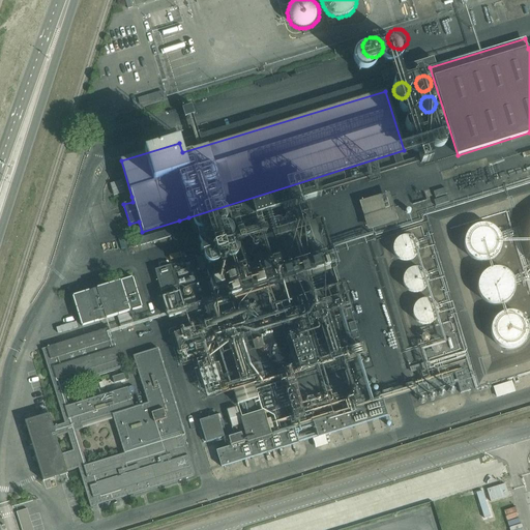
[(413,114),(414,111),(414,109),(413,106),(411,104),(409,102),(406,102),(404,102),(401,105),(400,107),(399,109),(399,112),(400,114),(402,116),(404,118),(407,118),(409,117),(412,116),(413,114)]
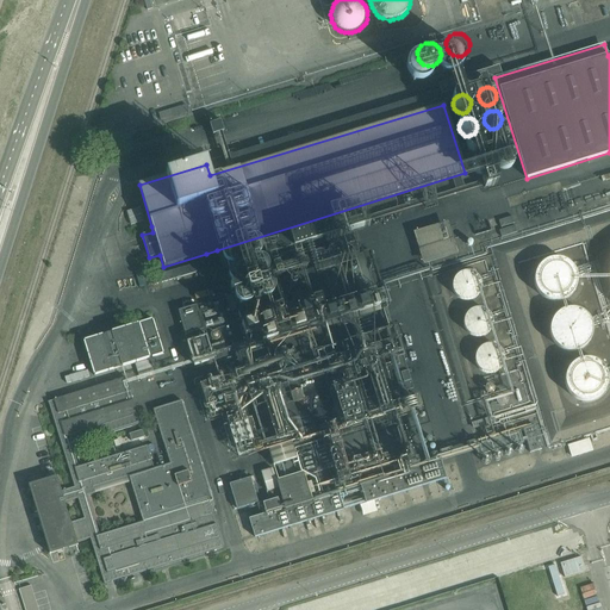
[(212,124),(215,134),(224,131),(222,120),(212,124)]
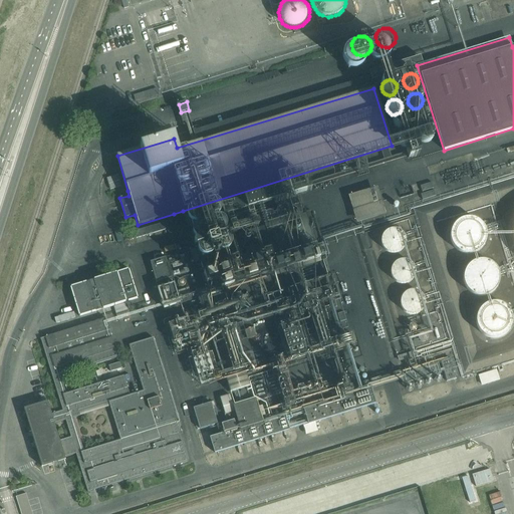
[(428,123),(429,120),(428,117),(427,115),(425,113),(422,112),(419,112),(417,114),(415,116),(414,118),(414,121),(415,124),(416,126),(419,127),(422,127),(424,127),(427,125),(428,123)]
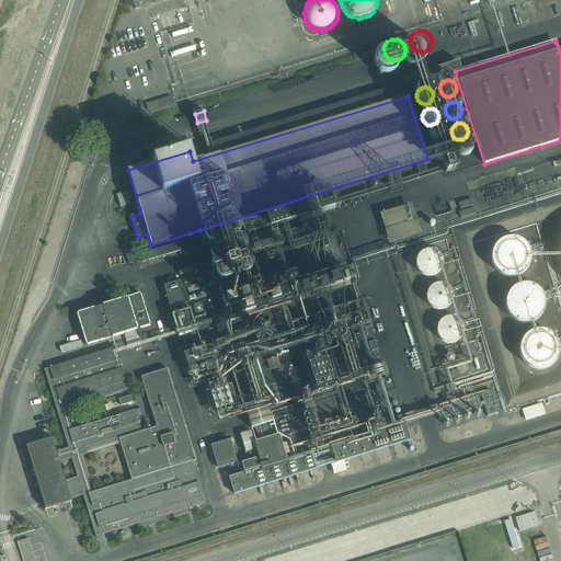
[(445,141),(446,138),(445,135),(444,133),(442,132),(438,130),(436,130),(433,132),(431,134),(430,136),(430,139),(430,141),(431,144),(434,146),(436,147),(439,147),(442,146),(444,144),(445,141)]
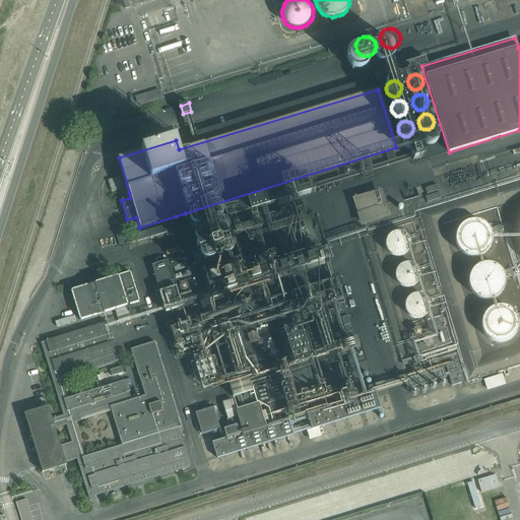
[(438,143),(439,140),(438,137),(437,135),(435,133),(432,133),(429,133),(427,134),(425,136),(424,139),(424,142),(425,144),(427,146),(429,147),(432,148),(435,147),(437,145),(438,143)]
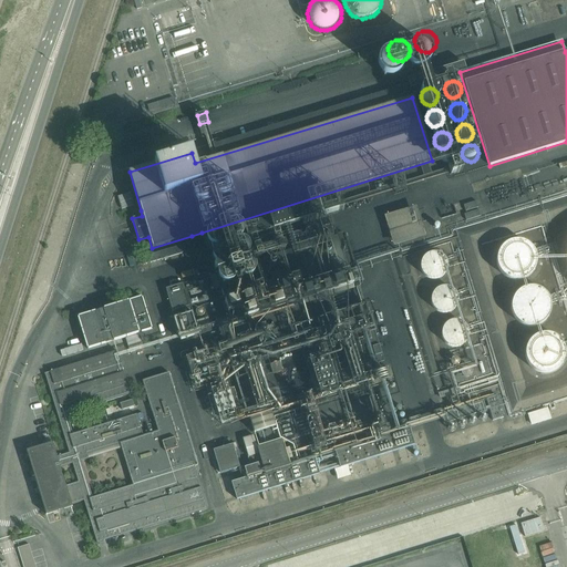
[(455,164),(456,161),(456,157),(454,155),(452,153),(449,152),(445,152),(443,154),(441,156),(440,158),(440,162),(441,165),(443,167),(445,168),(449,168),(452,168),(454,166),(455,164)]
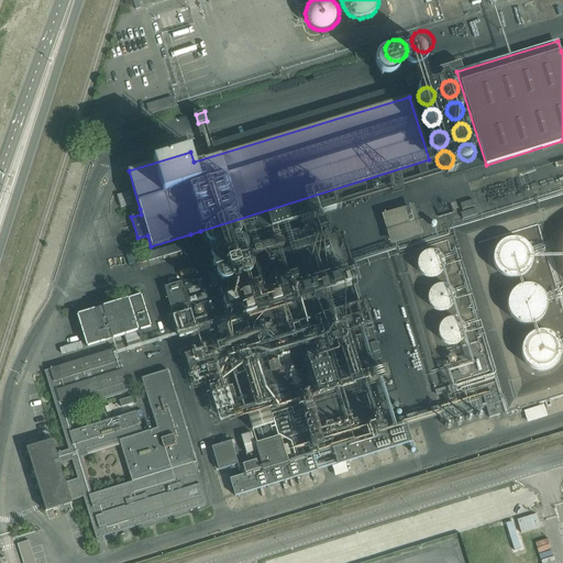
[(129,191),(117,196),(120,208),(133,205),(129,191)]
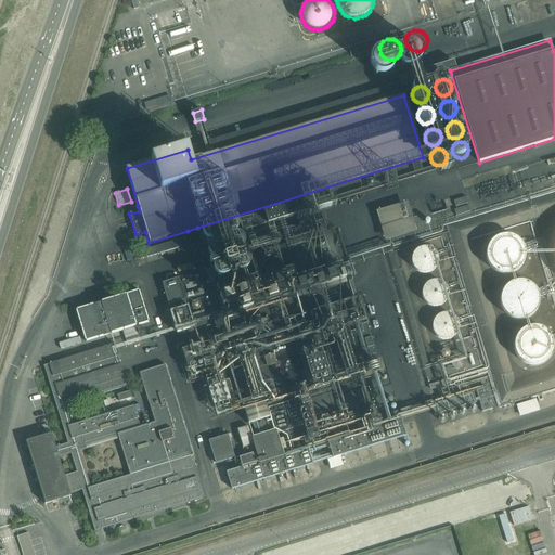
[(455,207),(467,204),(466,197),(454,202),(455,207)]
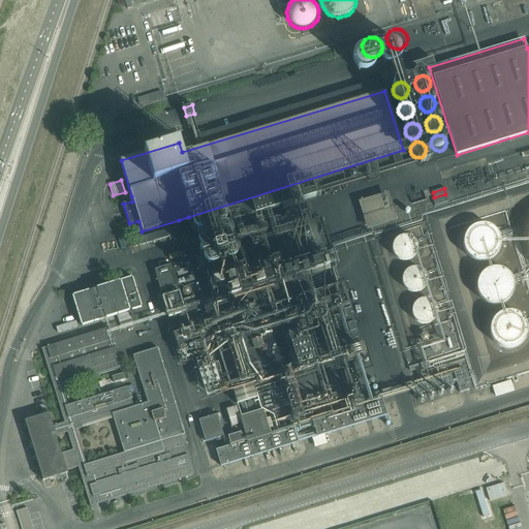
[(362,200),(369,225),(401,217),(395,191),(362,200)]
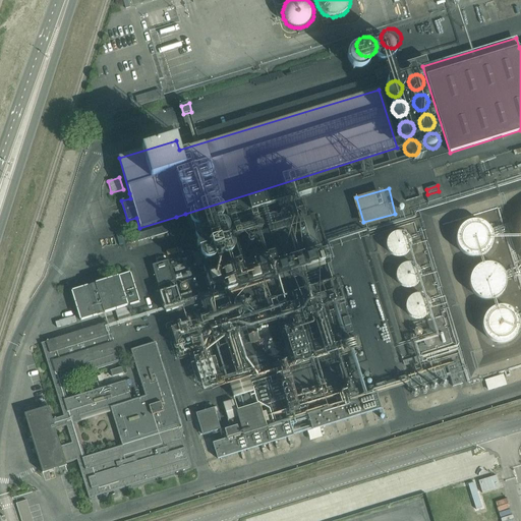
[(428,203),(442,198),(440,193),(426,197),(428,203)]
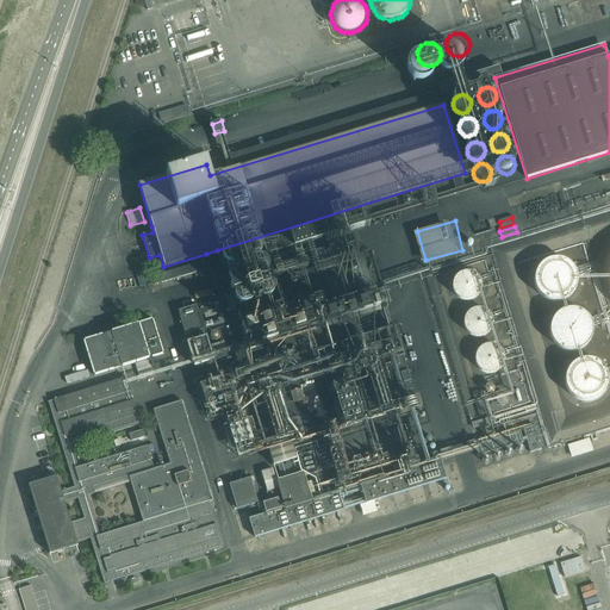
[(579,281),(579,278),(579,273),(578,268),(576,265),(573,261),(570,259),(566,256),(562,255),(558,255),(553,255),(549,256),(546,257),(542,260),(539,263),(536,267),(535,271),(534,275),(534,279),(535,284),(536,287),(539,291),(542,294),(546,297),(549,298),(553,299),(558,299),(562,299),(566,298),(570,296),(573,293),(576,290),(578,286),(579,281)]
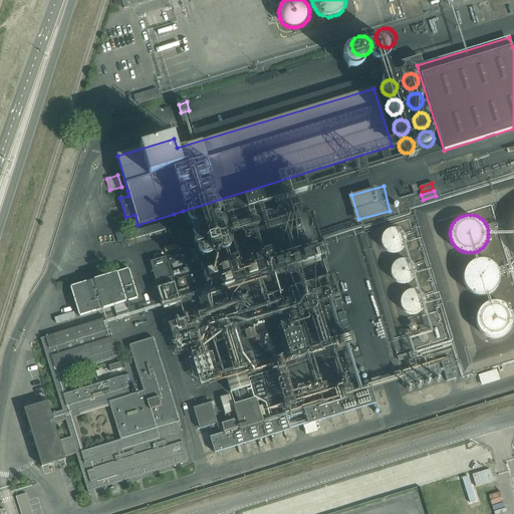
[(137,237),(166,229),(164,222),(135,230),(137,237)]
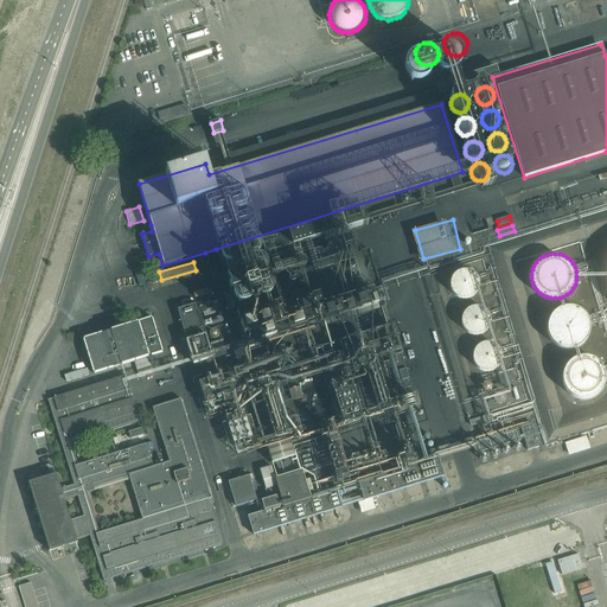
[(480,282),(480,280),(479,276),(478,274),(475,272),(473,269),(471,268),(467,267),(465,267),(461,268),(459,269),(455,270),(454,273),(452,275),(452,279),(451,282),(452,285),(453,288),(454,291),(457,293),(459,294),(462,295),(465,296),(468,295),(472,295),(474,293),(477,292),(478,288),(480,286),(480,282)]
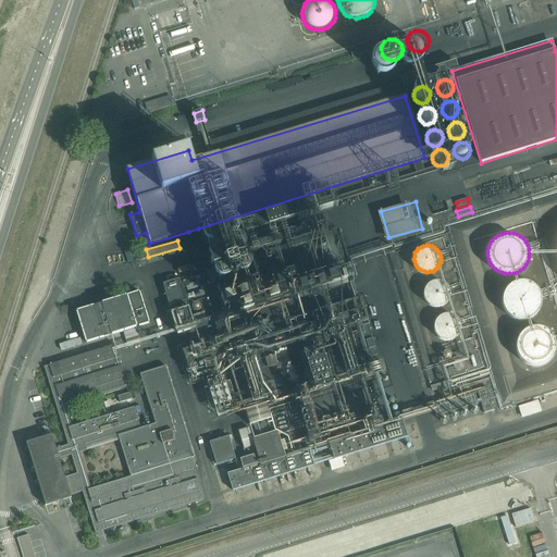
[(276,298),(265,260),(213,275),(229,327),(194,337),(201,364),(232,356),(243,394),(277,383),(275,376),(283,374),(280,363),(276,364),(271,345),(310,334),(320,367),(342,360),(345,371),(376,361),(363,317),(350,320),(276,298)]
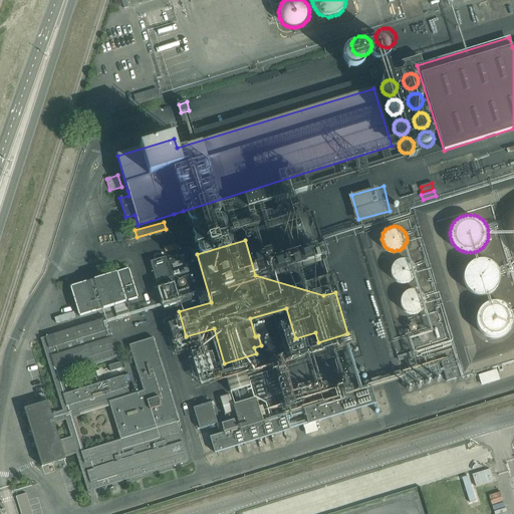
[(501,279),(501,275),(500,272),(499,268),(498,265),(495,262),(493,260),(489,258),(486,257),(482,257),(479,257),(475,258),(472,259),(469,262),(467,264),(465,267),(463,271),(463,274),(463,278),(464,281),(465,285),(467,288),(470,290),(473,292),(476,294),(479,294),(483,295),(487,294),(490,293),(493,291),(496,289),(498,286),(500,282),(501,279)]
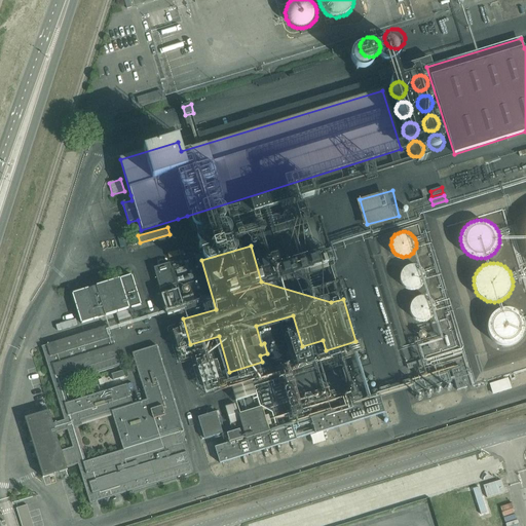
[(153,269),(159,290),(176,285),(170,264),(153,269)]
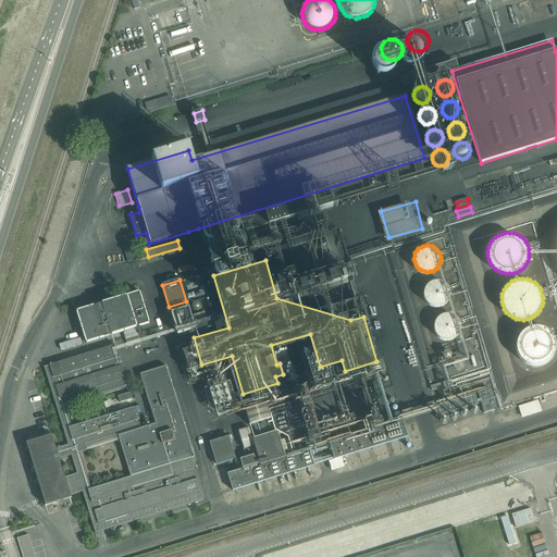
[(450,296),(452,293),(450,289),(450,287),(448,285),(447,283),(445,281),(442,280),(440,280),(436,280),(434,280),(431,281),(429,283),(426,285),(425,287),(424,289),(424,293),(424,296),(425,298),(426,300),(429,302),(431,305),(434,306),(436,306),(440,306),(442,306),(445,305),(447,302),(448,300),(450,298),(450,296)]
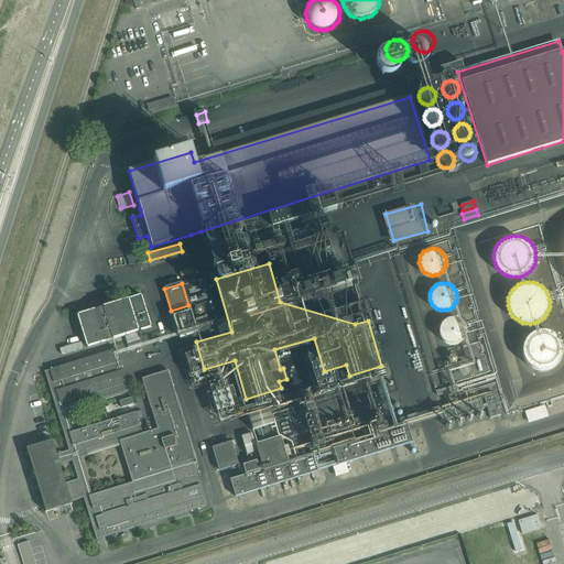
[(77,315),(87,348),(151,328),(141,296),(102,307),(102,308),(95,311),(95,310),(77,315)]
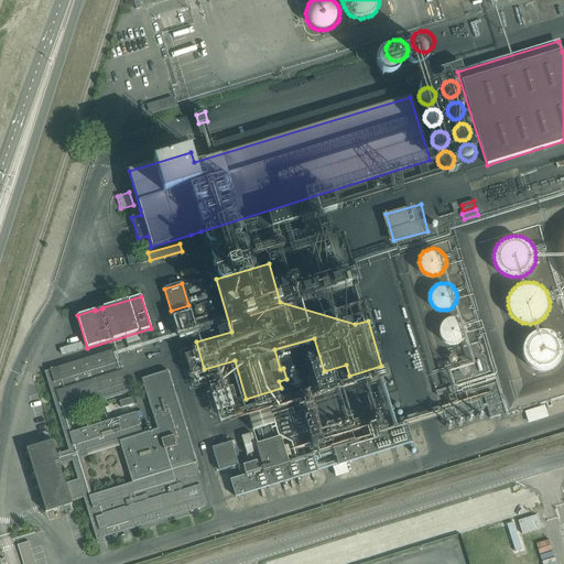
[(370,318),(364,300),(335,308),(338,317),(351,313),(354,317),(360,316),(361,321),(370,318)]
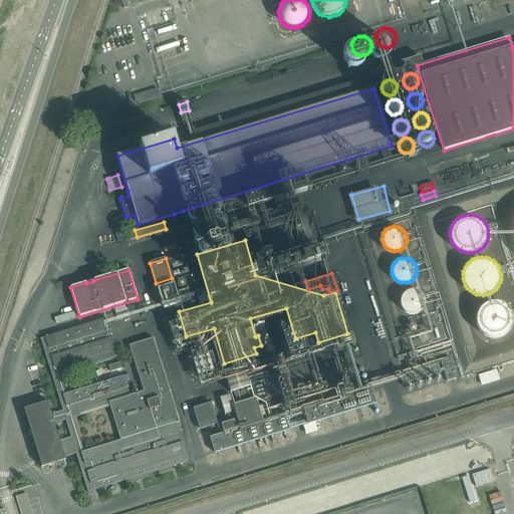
[(157,285),(165,311),(181,306),(173,280),(157,285)]
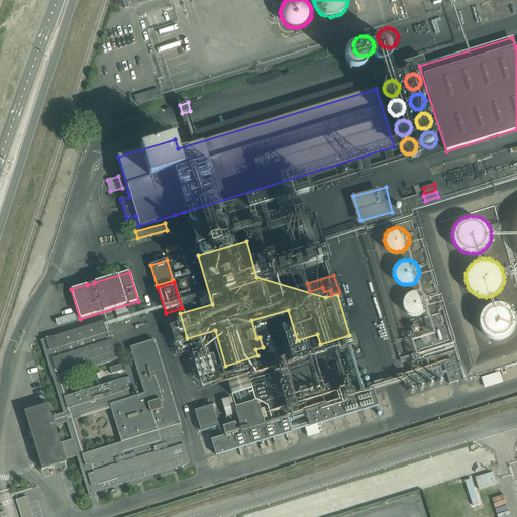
[(428,305),(428,302),(428,300),(427,297),(426,295),(424,293),(422,292),(419,291),(417,290),(414,290),(412,291),(409,292),(407,294),(406,296),(404,298),(404,300),(403,303),(404,305),(405,308),(406,310),(408,312),(410,313),(412,314),(415,315),(417,315),(420,314),(422,313),(424,312),(426,310),(427,307),(428,305)]
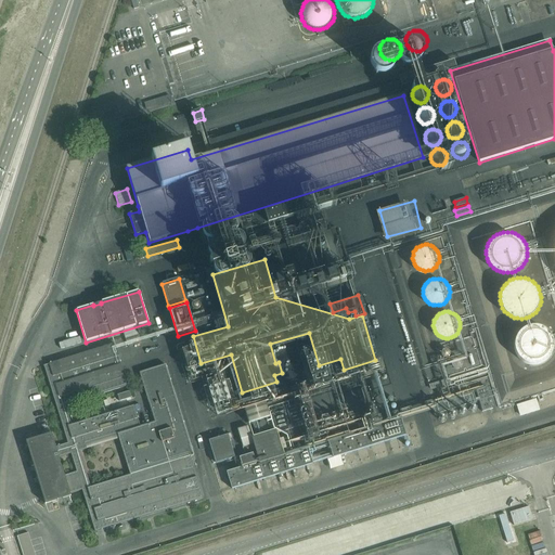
[(554,347),(554,343),(554,339),(553,335),(551,332),(549,328),(545,326),(542,324),(539,323),(534,323),(530,323),(527,324),(524,326),(520,328),(518,332),(516,335),(514,338),(514,343),(514,346),(515,350),(516,353),(518,357),(521,360),(525,362),(528,363),(532,364),(536,364),(540,363),(543,362),(546,360),(550,357),(552,353),(554,350),(554,347)]
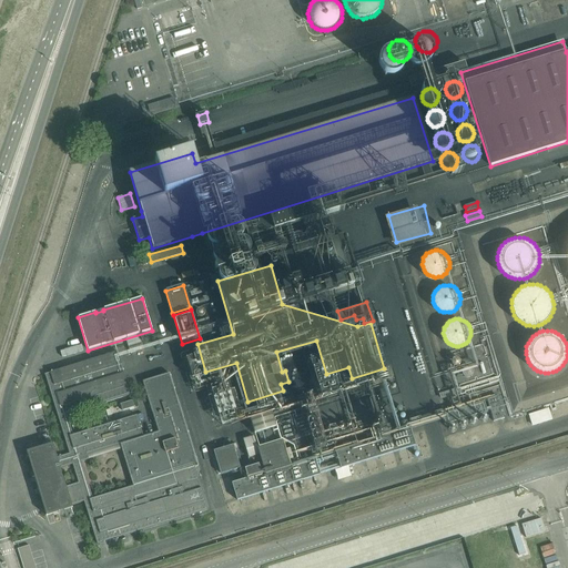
[(477,357),(478,355),(477,353),(476,351),(475,350),(473,350),(470,350),(468,351),(467,352),(466,354),(466,356),(467,357),(468,359),(470,361),(473,361),(475,359),(476,358),(477,357)]
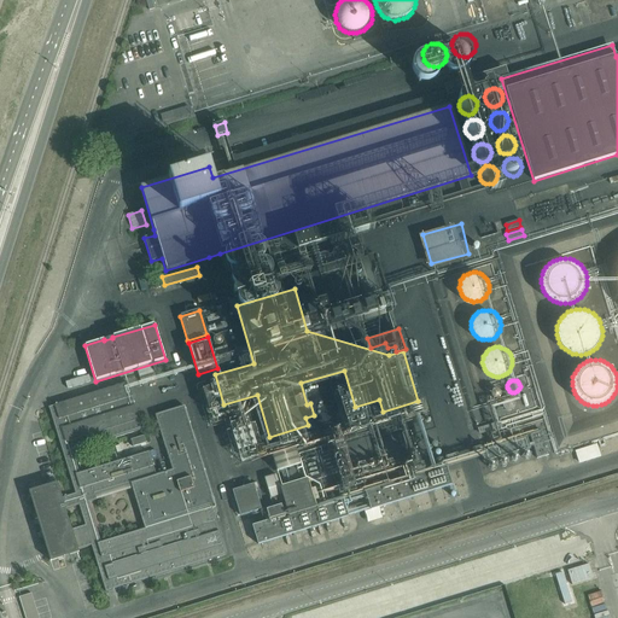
[(75,494),(62,499),(57,484),(29,493),(50,561),(79,553),(77,551),(91,546),(105,593),(108,593),(109,598),(114,596),(111,590),(226,555),(211,508),(215,507),(184,407),(156,415),(173,471),(156,476),(149,453),(80,473),(73,452),(141,430),(127,384),(54,406),(52,401),(48,402),(50,407),(48,408),(75,494)]
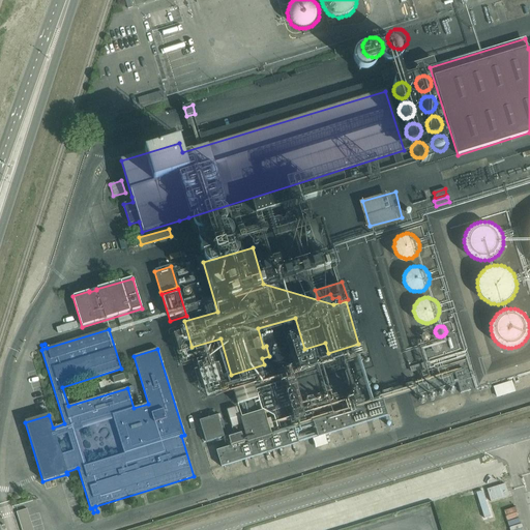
[(431,339),(432,336),(431,334),(430,332),(429,331),(427,331),(424,331),(422,332),(421,333),(420,335),(420,337),(421,340),(422,341),(424,342),(427,342),(429,342),(430,341),(431,339)]
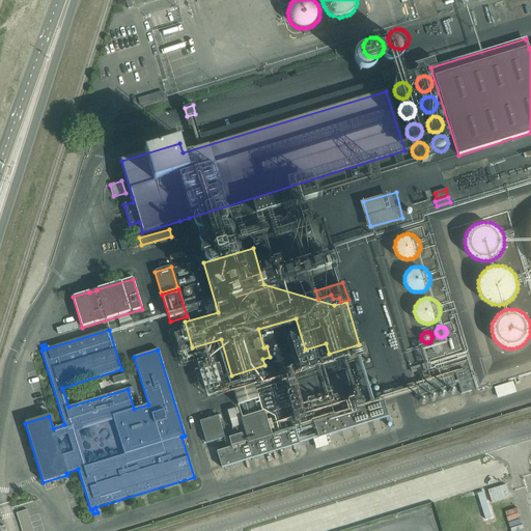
[(457,343),(457,341),(457,339),(456,337),(455,336),(453,336),(451,336),(449,336),(448,338),(447,340),(447,341),(447,343),(449,345),(450,346),(452,346),(454,345),(456,344),(457,343)]
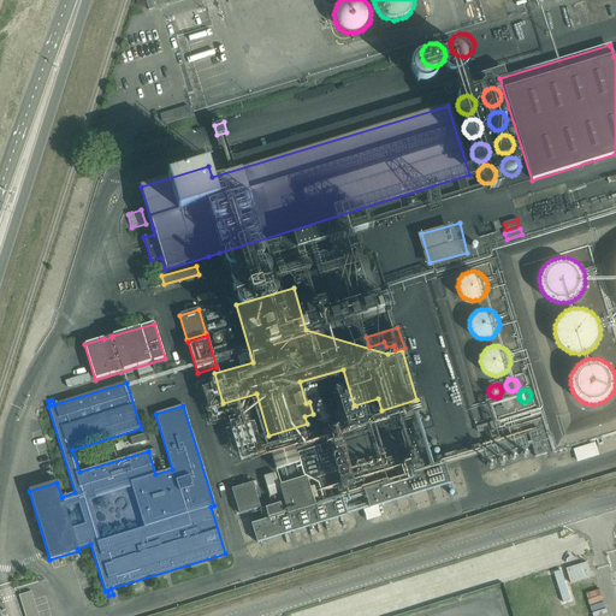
[(514,400),(514,397),(513,396),(510,394),(508,394),(505,394),(503,395),(502,397),(502,400),(502,402),(503,404),(505,406),(508,406),(510,406),(511,404),(513,403),(514,400)]
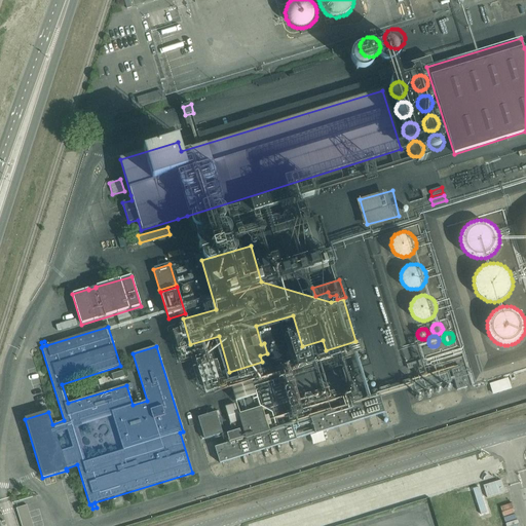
[(424,348),(424,346),(424,344),(422,343),(421,342),(419,341),(417,342),(415,343),(414,344),(414,346),(414,348),(415,350),(416,351),(418,352),(420,352),(422,351),(423,350),(424,348)]
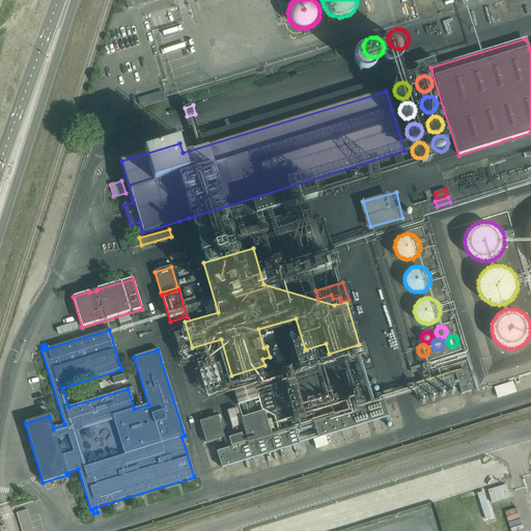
[(412,374),(427,369),(425,364),(411,369),(412,374)]
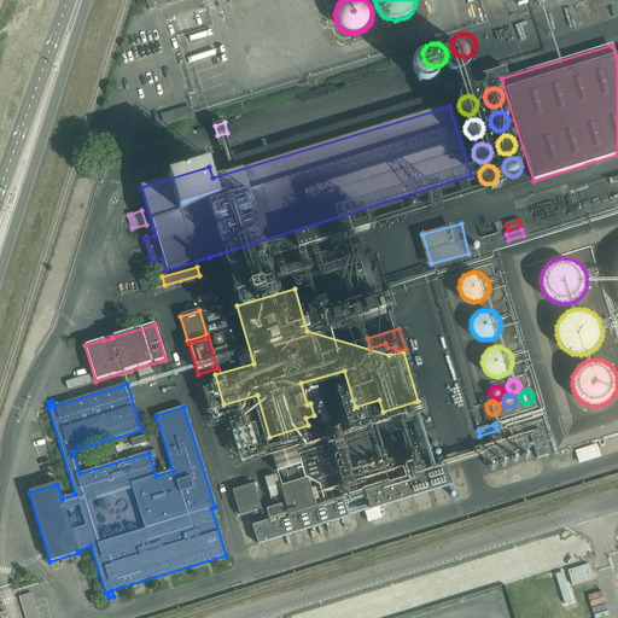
[(529,436),(537,460),(549,456),(541,432),(529,436)]
